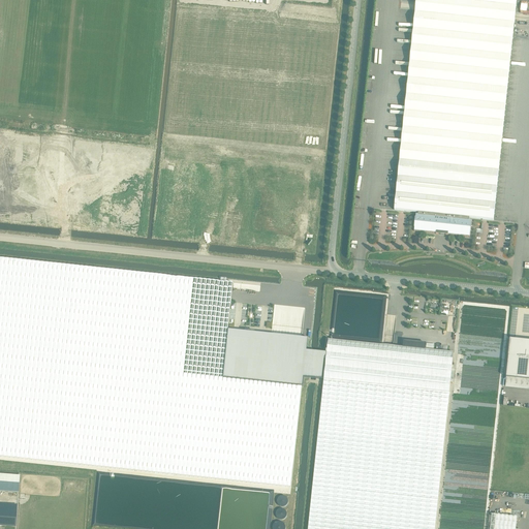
[(178,0),(179,3),(283,14),(284,3),(328,8),(329,0),(178,0)]
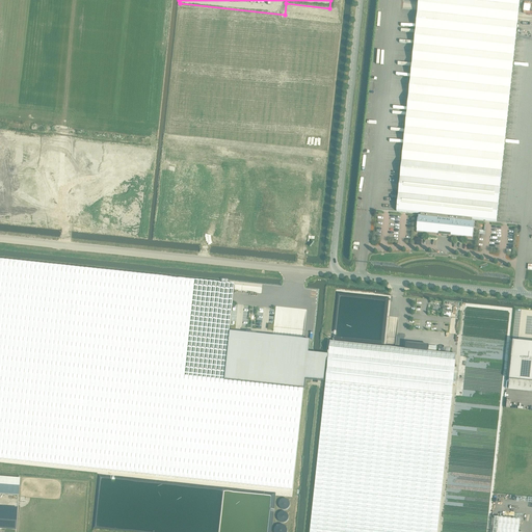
[(419,0),(397,212),(421,214),(421,216),(419,216),(418,219),(417,230),(417,233),(439,235),(439,236),(451,237),(473,239),(475,222),(472,222),(473,219),(497,222),(520,0),(419,0)]
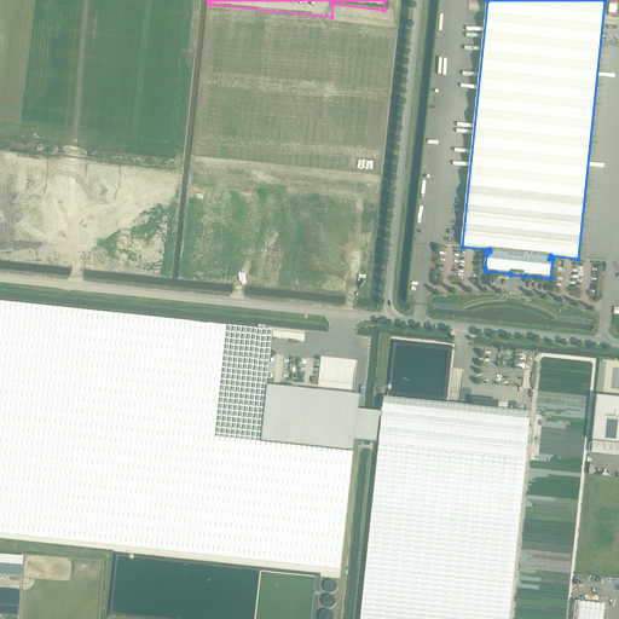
[(0,302),(0,533),(341,570),(351,476),(353,452),(354,452),(356,441),(359,443),(363,443),(370,444),(371,444),(377,444),(380,421),(381,421),(360,618),(508,618),(513,583),(525,460),(531,412),(525,412),(497,409),(498,403),(473,399),(472,406),(449,404),(385,398),(382,414),(374,412),(372,412),(366,411),(362,411),(359,410),(360,395),(353,395),(317,392),(298,389),(298,388),(287,387),(287,388),(266,386),(271,339),(271,337),(272,331),(0,302)]
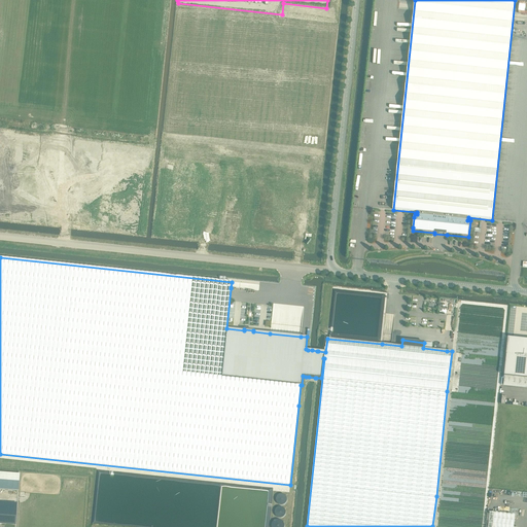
[(514,339),(508,338),(506,355),(504,377),(526,379),(526,340),(518,339),(518,340),(514,339)]
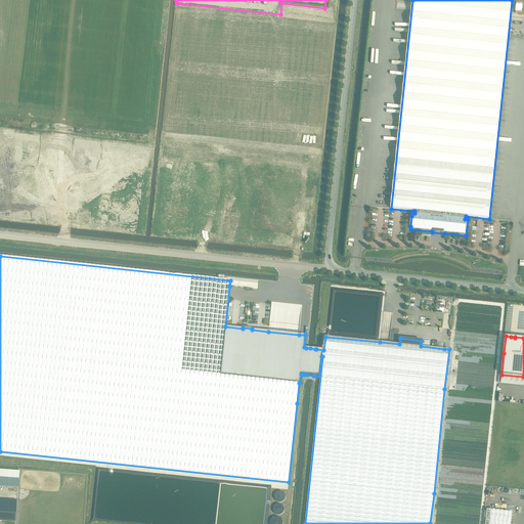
[(493,450),(489,486),(514,488),(518,453),(493,450)]
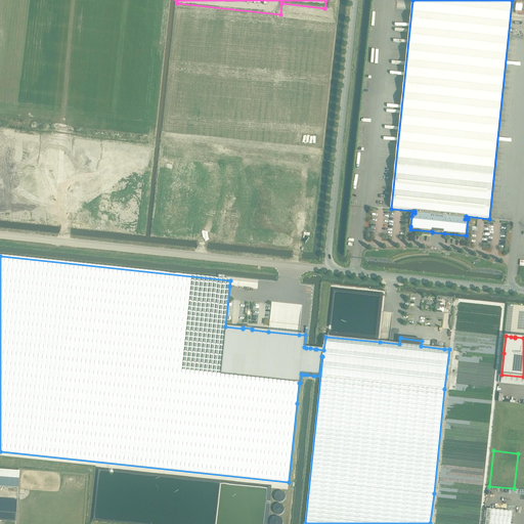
[(0,486),(18,488),(20,472),(0,470),(0,486)]
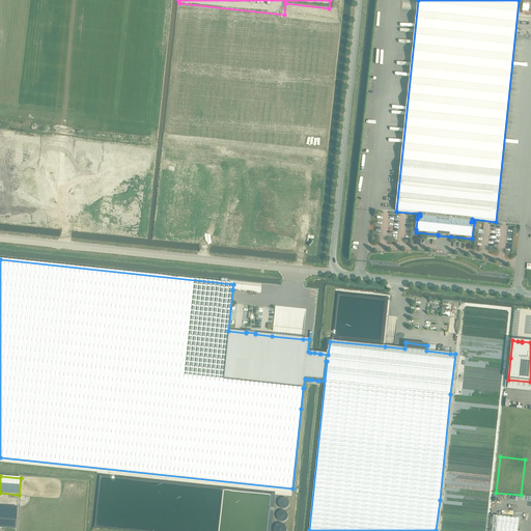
[(0,528),(15,529),(17,507),(0,505),(0,528)]
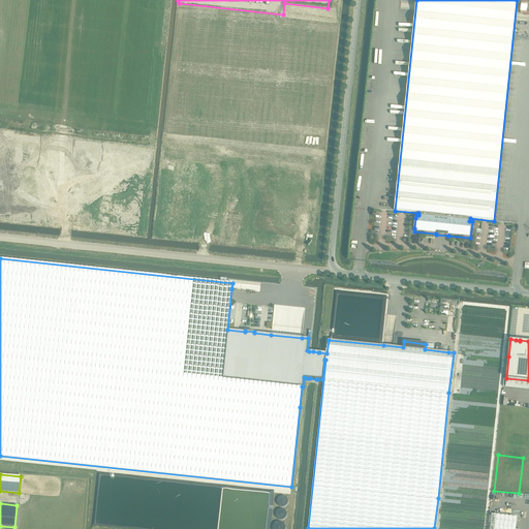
[(516,528),(517,518),(492,516),(490,528),(516,528)]
